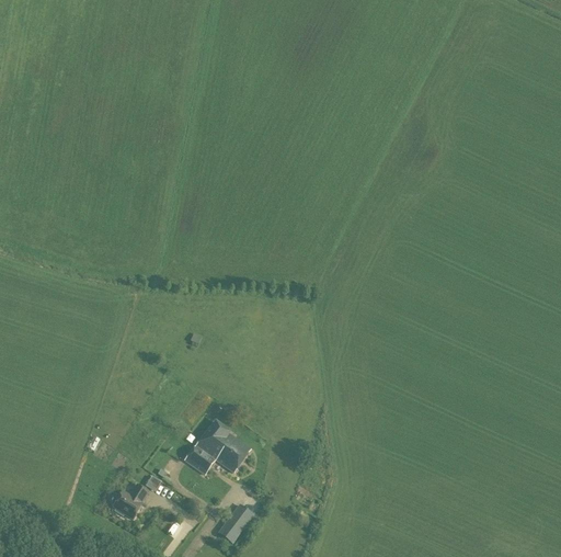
[(194,331),(191,339),(198,342),(202,334),(194,331)]
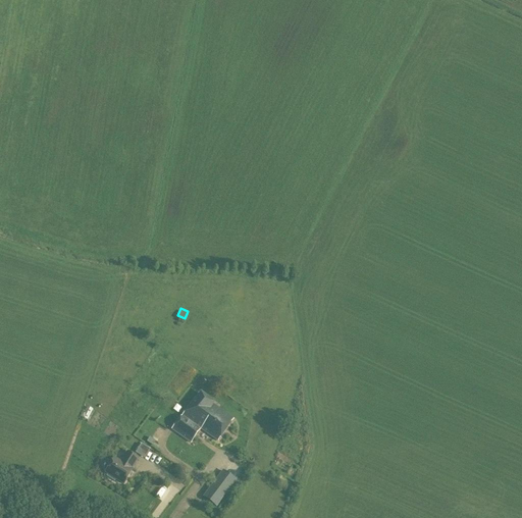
[(235,414),(201,389),(172,424),(191,438),(202,424),(218,436),(235,414)]
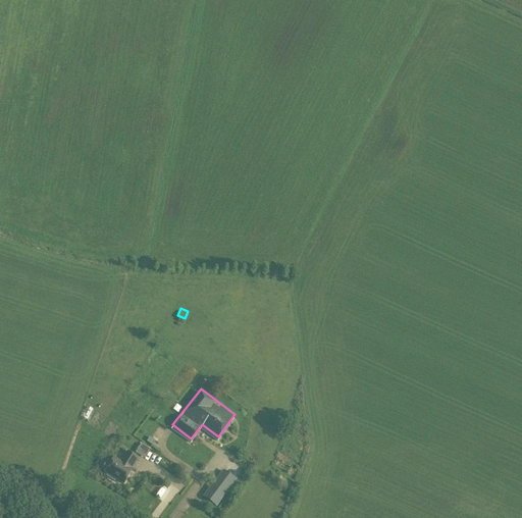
[(140,439),(134,449),(144,455),(149,446),(140,439)]
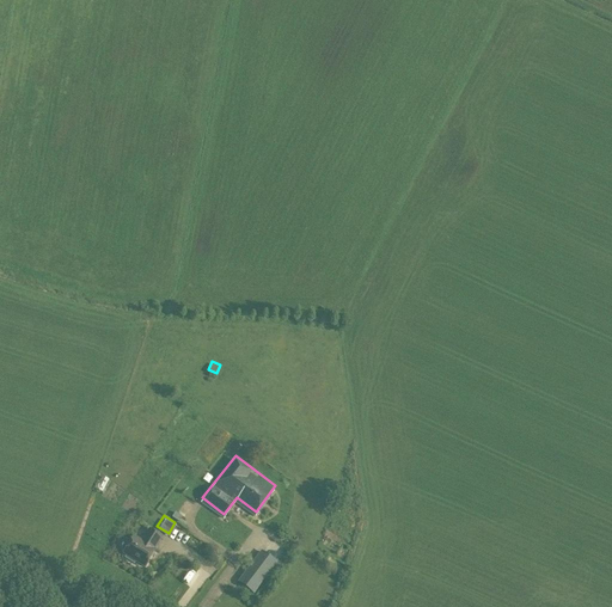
[(155,545),(163,533),(148,525),(141,537),(134,532),(122,550),(145,564),(157,546),(155,545)]
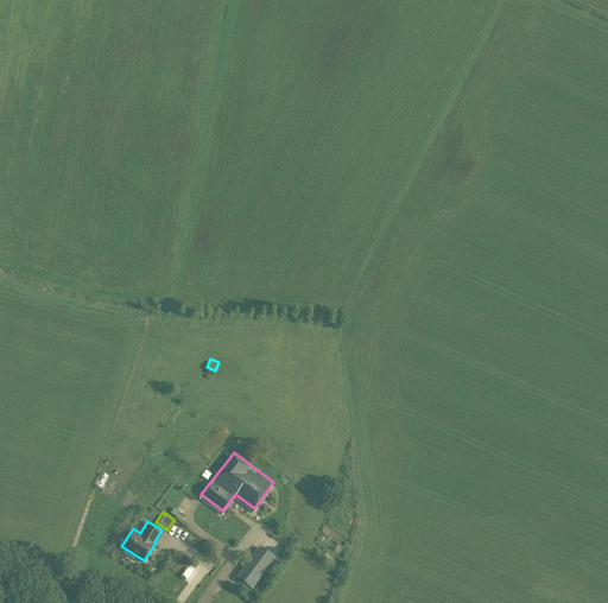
[(253,551),(268,563),(274,556),(259,544),(253,551)]
